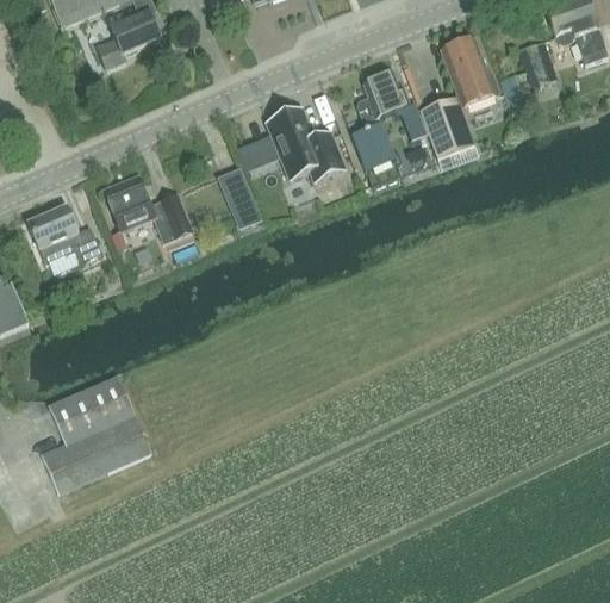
[(111,29),(116,39),(98,45),(106,68),(125,61),(123,55),(160,39),(149,13),(155,11),(150,0),(49,0),(61,29),(131,0),(134,0),(141,16),(111,29)]
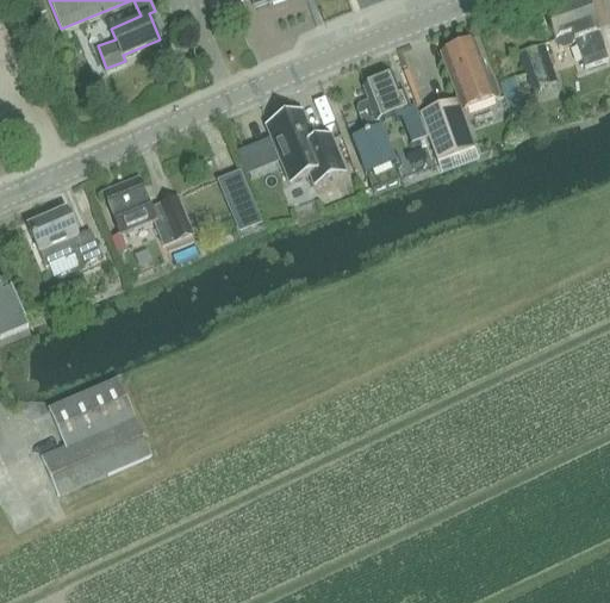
[(577,0),(546,11),(555,37),(556,37),(559,44),(560,43),(561,45),(573,42),(572,39),(579,37),(582,42),(577,43),(585,64),(608,56),(587,0),(577,0)]
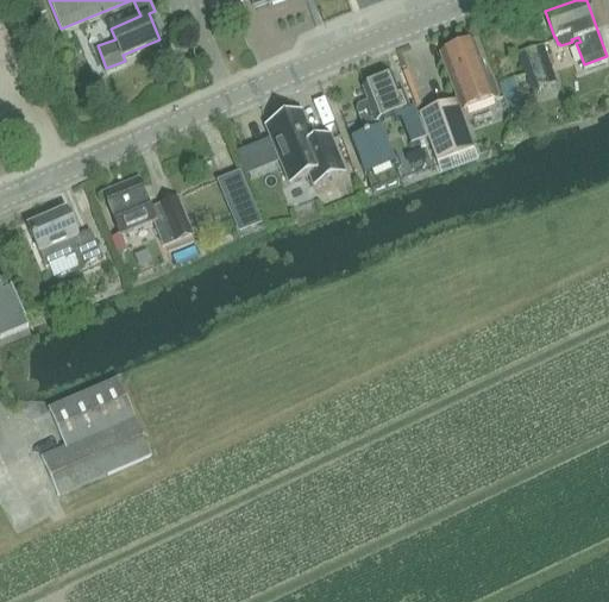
[(472,38),(459,42),(453,39),(446,43),(444,48),(440,50),(462,106),(497,93),(490,73),(487,74),(472,38)]
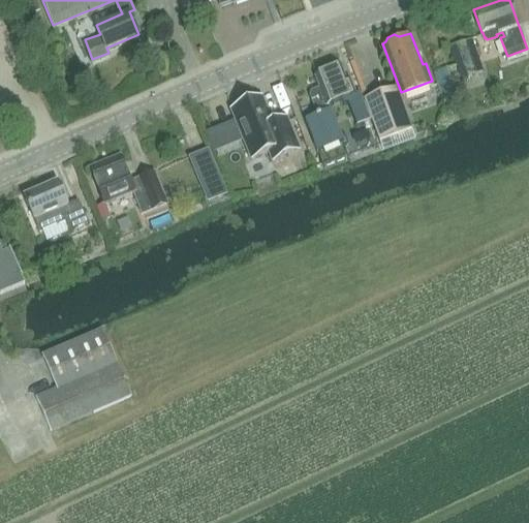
[(462,73),(481,67),(470,35),(450,41),(462,73)]
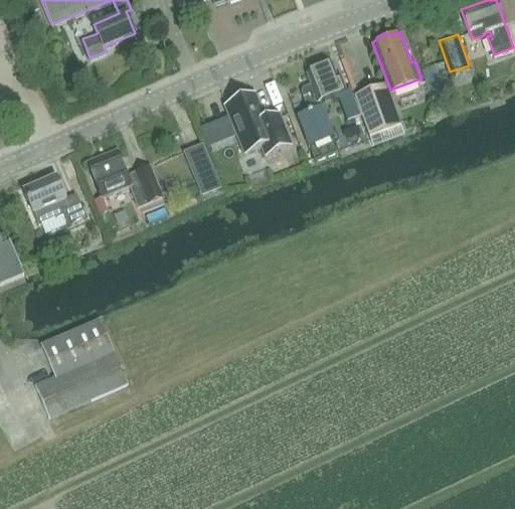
[(308,70),(312,81),(304,86),(302,90),(307,102),(307,103),(319,99),(332,94),(334,98),(338,96),(346,118),(357,113),(352,100),(354,100),(349,87),(344,89),(339,74),(336,76),(330,61),(308,70)]
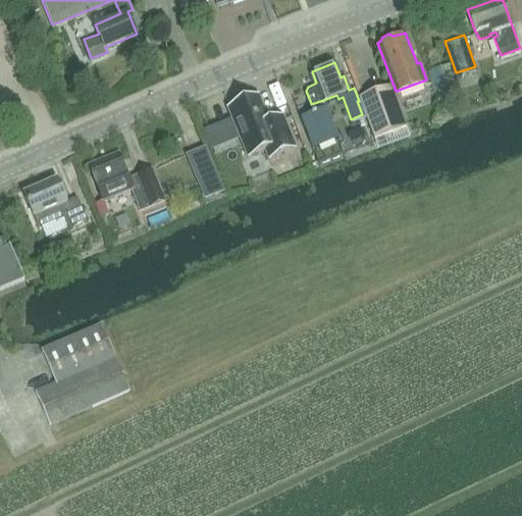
[(405,123),(392,86),(361,97),(374,135),(405,123)]
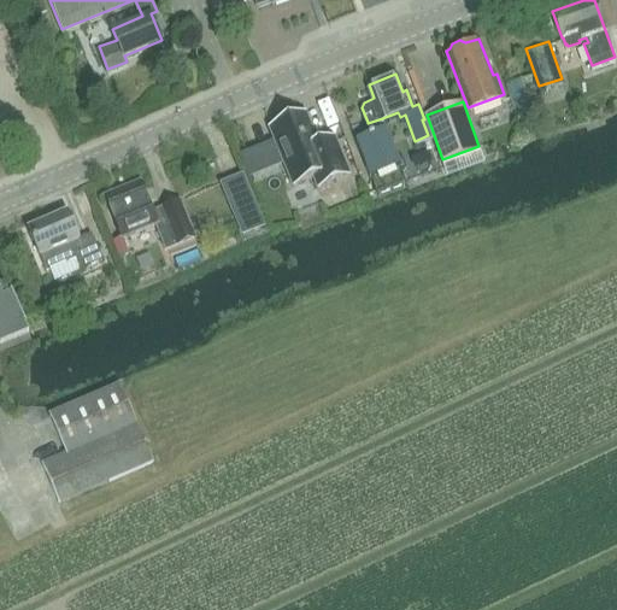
[(305,110),(270,124),(293,181),(313,172),(317,183),(348,171),(333,134),(317,140),(305,110)]
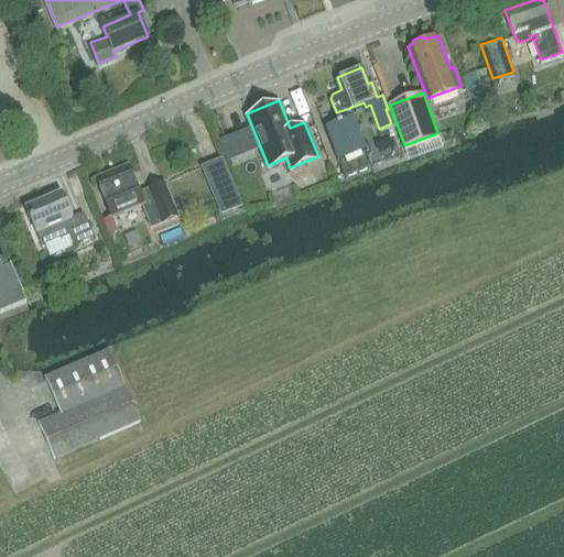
[(353,113),(325,123),(345,174),(371,163),(360,135),(360,133),(353,113)]
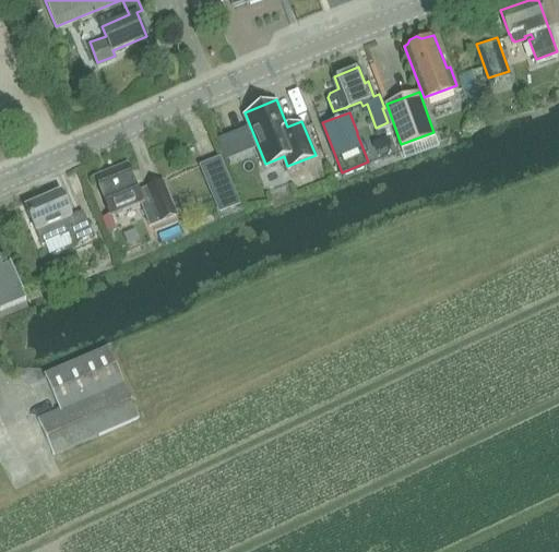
[(233,189),(221,156),(205,163),(217,194),(233,189)]
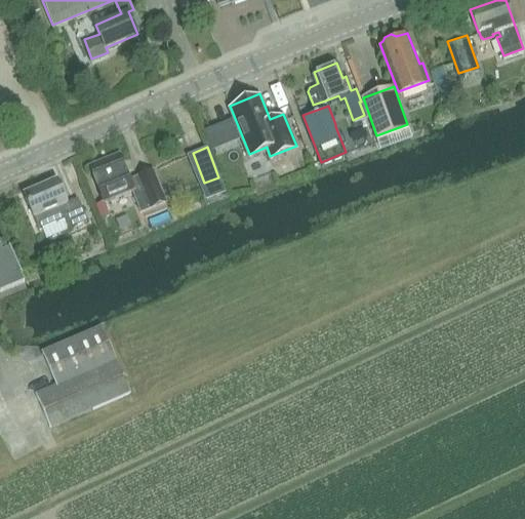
[(90,164),(104,200),(132,189),(140,209),(144,208),(144,212),(166,203),(153,167),(131,175),(122,152),(90,164)]
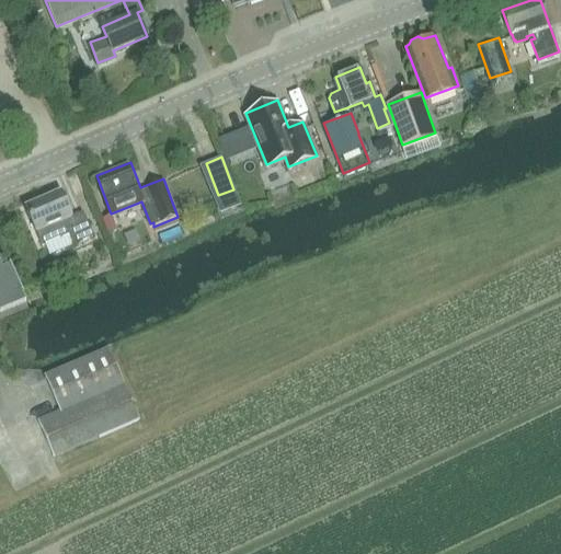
[(69,188),(82,186),(79,171),(67,173),(69,188)]
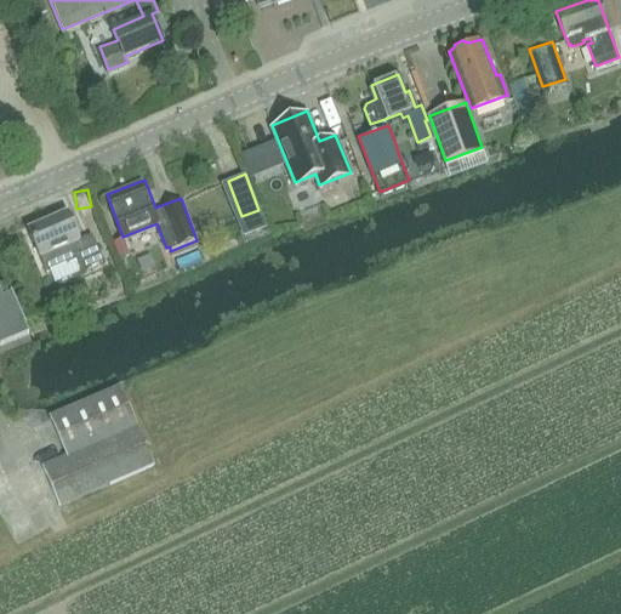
[(28,227),(40,255),(46,268),(67,259),(68,261),(75,257),(80,267),(103,257),(91,231),(78,237),(67,210),(28,227)]
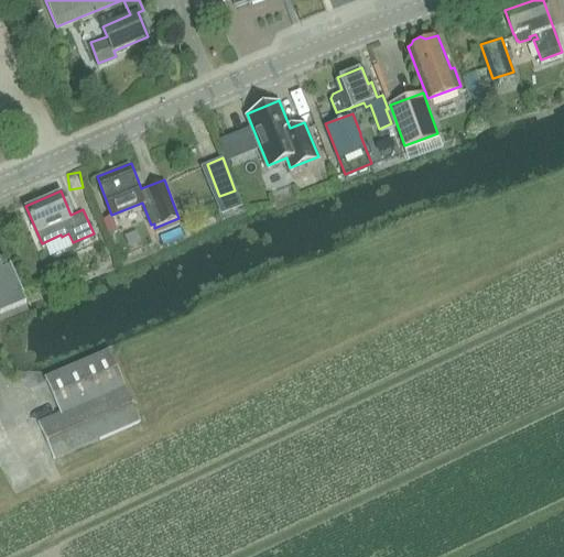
[(11,261),(2,264),(0,259),(0,301),(24,291),(11,261)]
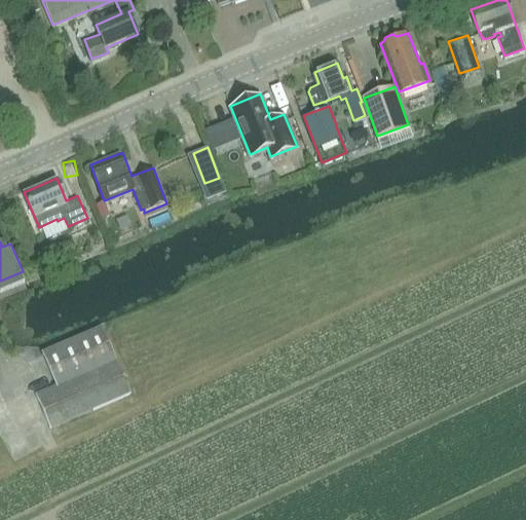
[(55,382),(36,391),(51,425),(96,405),(130,390),(132,388),(116,357),(102,324),(41,349),(55,382)]
